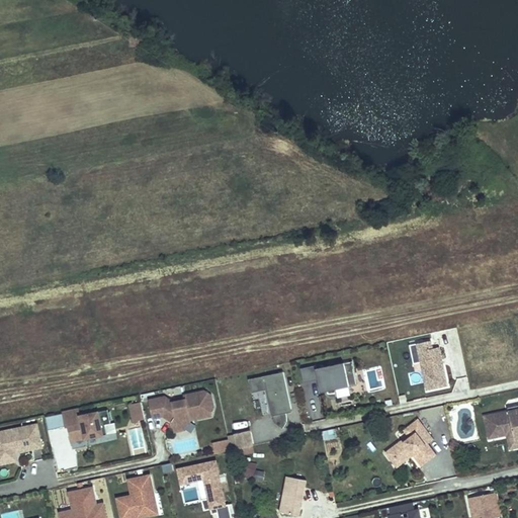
[(413,366),(420,364),(426,393),(448,387),(439,348),(433,350),(431,342),(409,347),(413,366)]
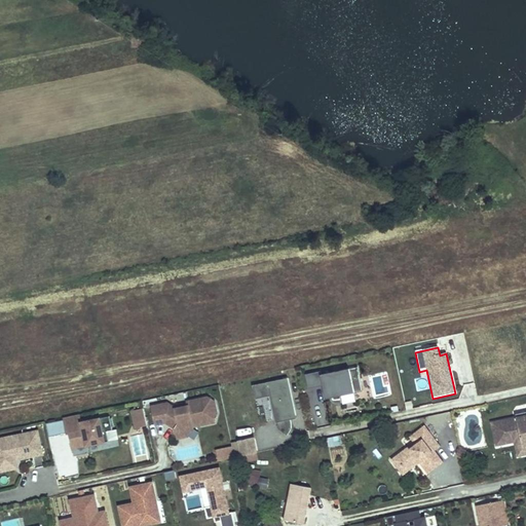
[(308,389),(324,385),(324,382),(330,381),(333,398),(364,390),(358,367),(322,374),(321,371),(305,375),(308,389)]
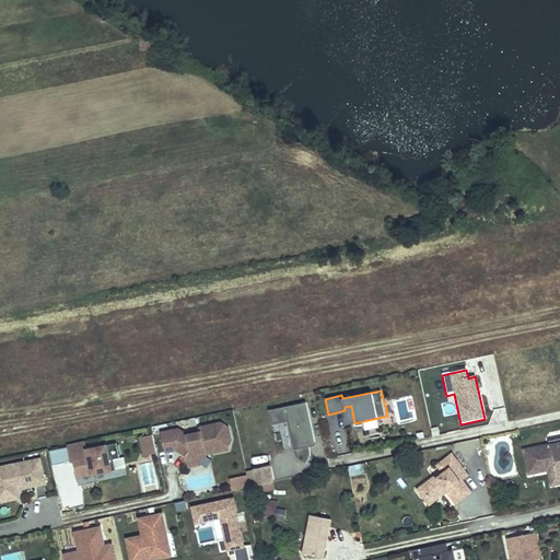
[(315,442),(306,403),(269,410),(271,424),(288,421),(293,447),(294,446),(296,457),(302,456),(308,461),(310,458),(310,457),(311,456),(311,453),(311,451),(310,446),(308,444),(315,442)]
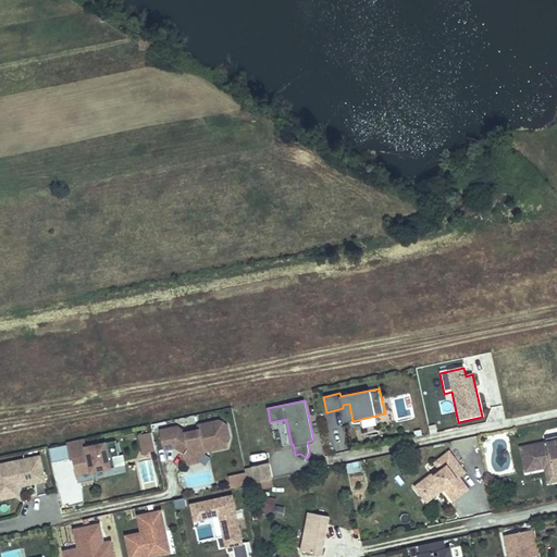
[(345,422),(353,421),(349,404),(343,405),(343,408),(345,422)]
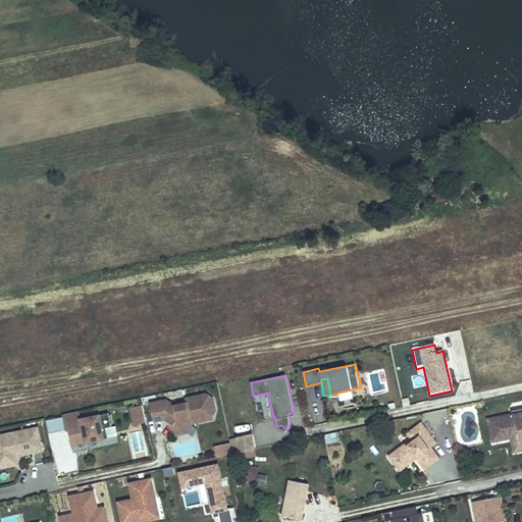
[(151,404),(155,421),(164,419),(166,416),(176,423),(174,425),(187,432),(192,424),(192,423),(213,418),(211,410),(215,410),(213,400),(209,400),(207,394),(187,399),(188,403),(174,406),(166,401),(151,404)]
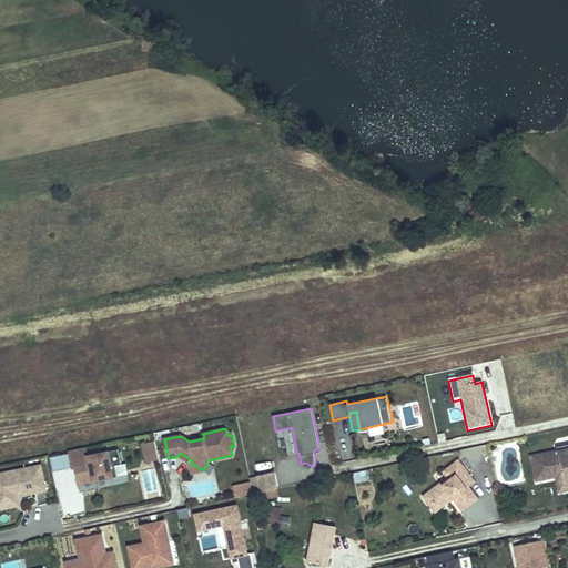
[(159,460),(154,440),(144,443),(148,463),(159,460)]
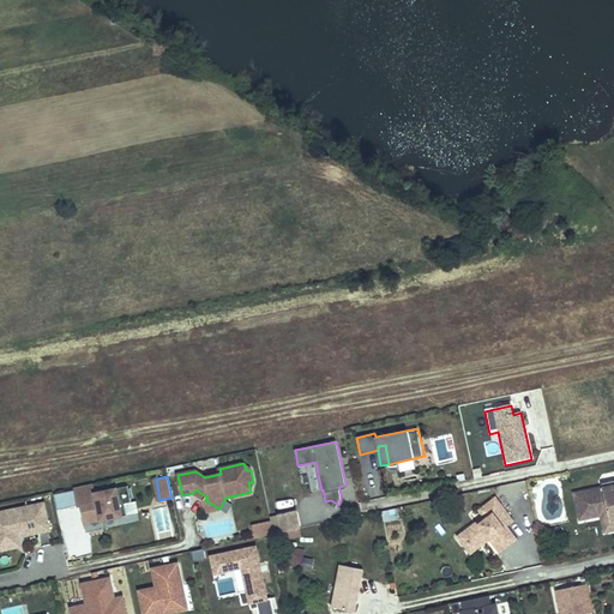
[(133,499),(131,488),(128,489),(128,487),(95,494),(94,485),(74,488),(78,507),(82,506),(85,506),(88,515),(83,516),(88,534),(103,530),(101,522),(127,516),(125,504),(132,503),(131,500),(133,499)]
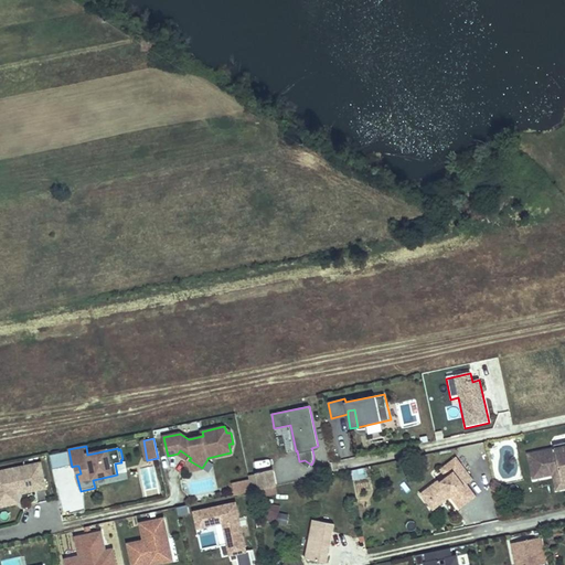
[(564,447),(529,455),(533,477),(544,475),(544,477),(553,476),(561,473),(563,482),(564,481),(564,447)]
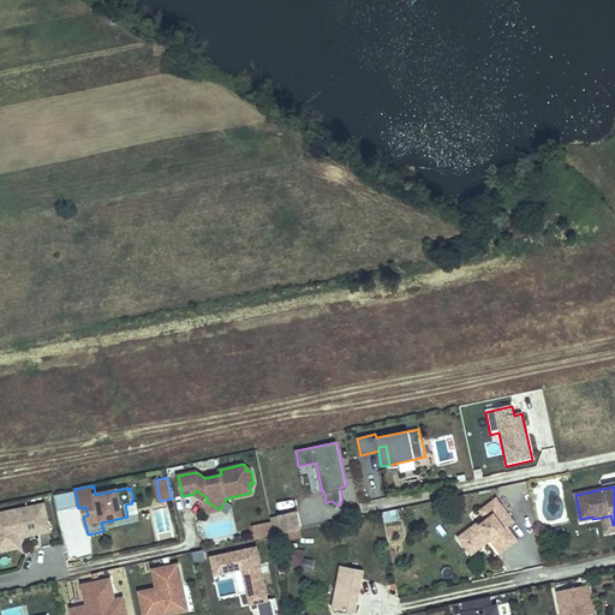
[(193,494),(206,501),(208,499),(196,490),(193,494)]
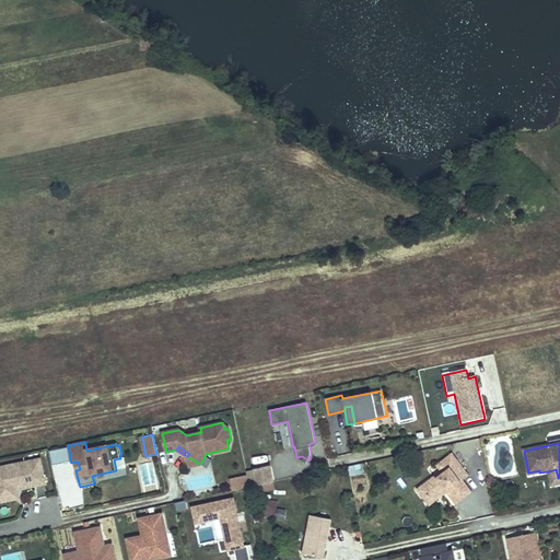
[(49,452),(53,465),(69,461),(67,448),(49,452)]
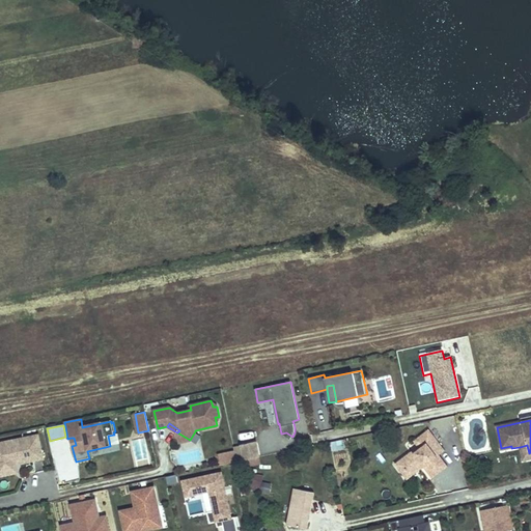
[(256,431),(257,440),(267,440),(267,430),(256,431)]
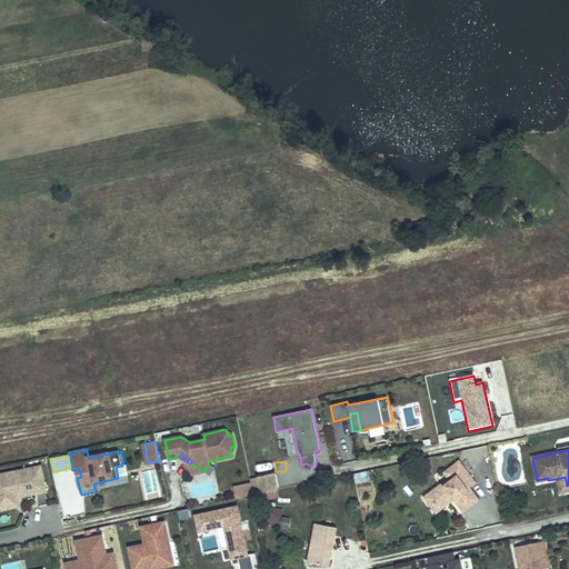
[(442,483),(423,498),(431,509),(438,505),(447,502),(452,498),(455,501),(463,513),(480,501),(471,488),(477,483),(460,461),(448,470),(455,478),(449,481),(443,486),(442,483)]
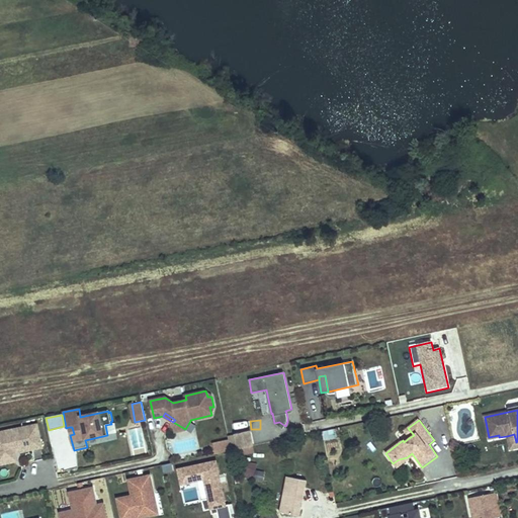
[(175,431),(185,429),(173,422),(175,431)]
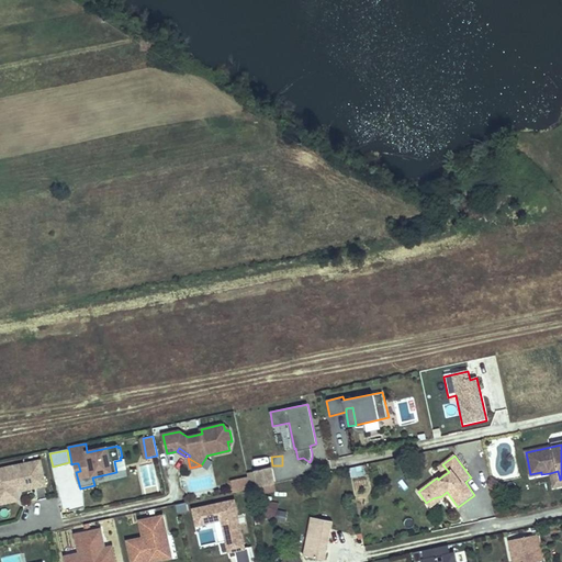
[(25,463),(26,472),(43,469),(41,460),(25,463)]
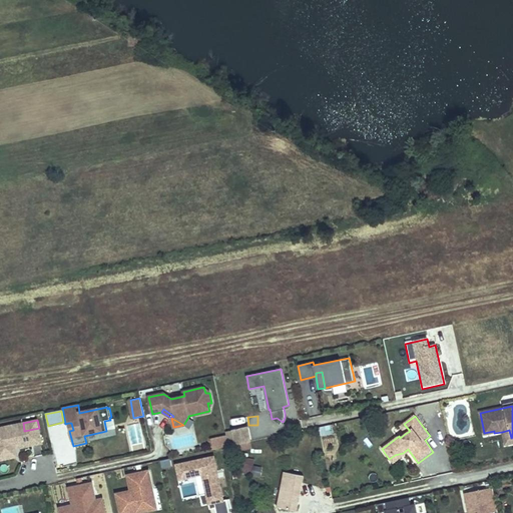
[(129,423),(130,452),(145,451),(143,422),(129,423)]
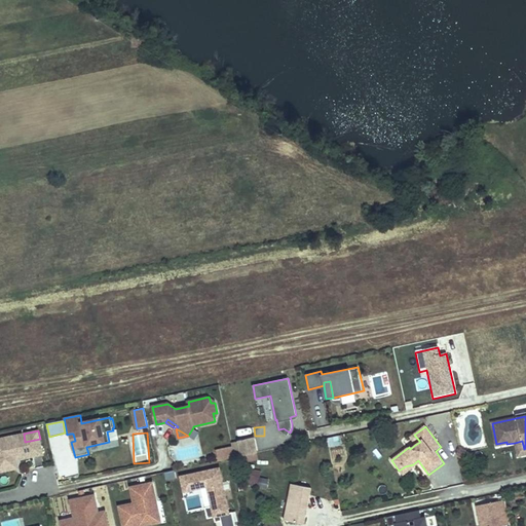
[(0,439),(0,474),(20,470),(17,462),(16,458),(21,457),(22,461),(44,456),(40,439),(25,442),(24,434),(0,439)]
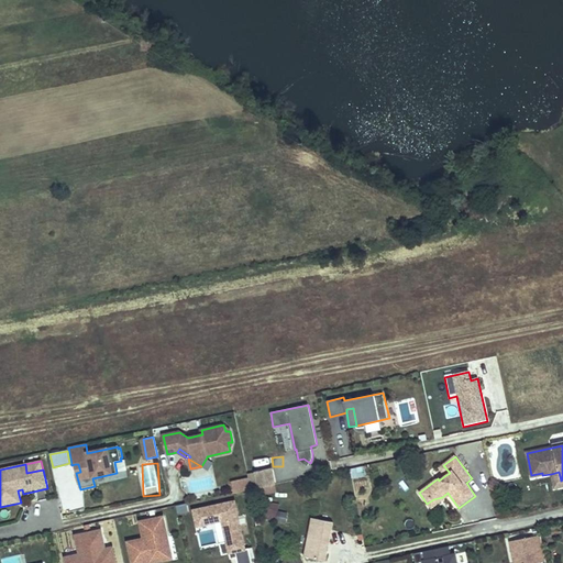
[(443,465),(439,468),(444,476),(450,473),(443,465)]
